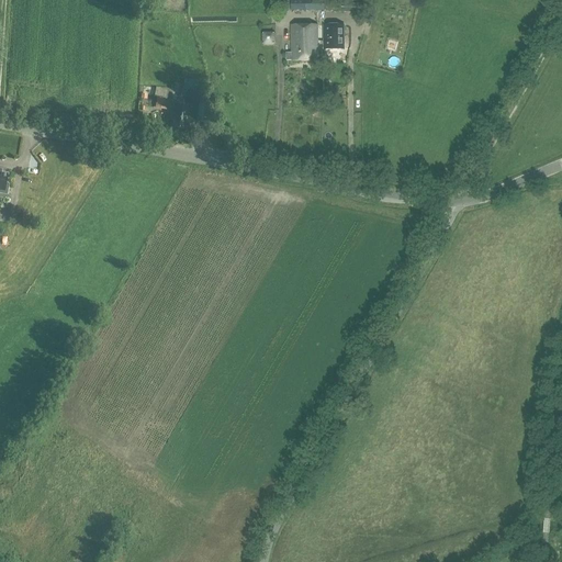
[(290,0),(290,11),(324,11),(324,0),(290,0)]
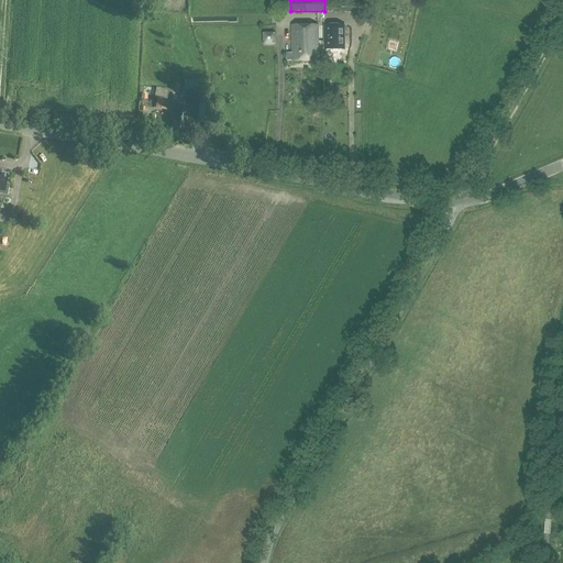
[(339,12),(365,12),(365,3),(339,3),(339,12)]
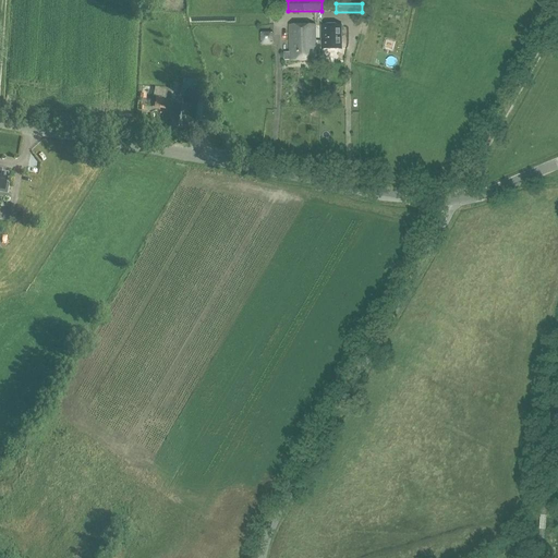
[(322,48),(322,49),(341,49),(341,24),(322,25),(322,40),(315,40),(315,25),(289,26),(290,61),(315,60),(315,48),(322,48)]
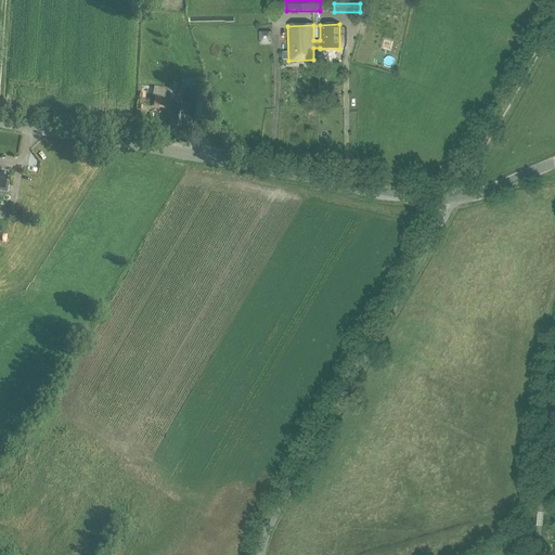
[(182,79),(179,98),(192,100),(195,81),(182,79)]
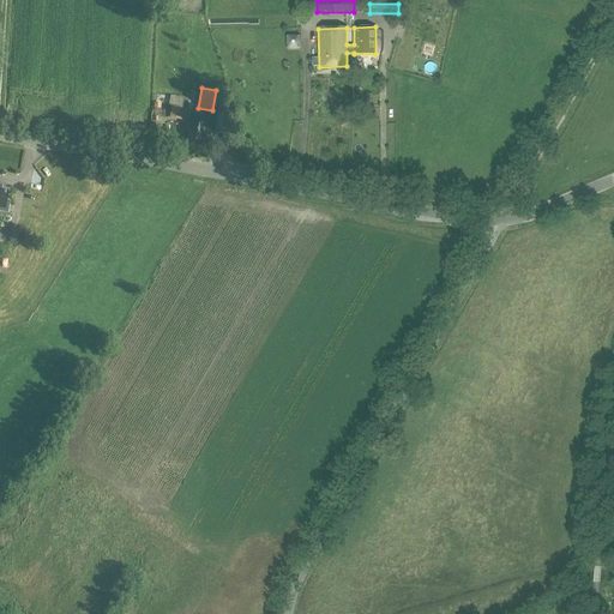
[(182,119),(185,100),(173,97),(170,118),(182,119)]
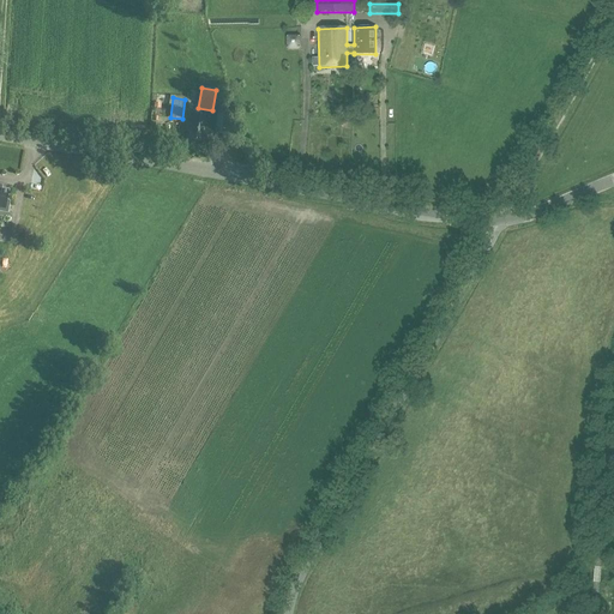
[(191,115),(187,138),(205,142),(206,136),(215,137),(216,134),(229,136),(233,112),(217,109),(215,125),(209,124),(210,118),(191,115)]
